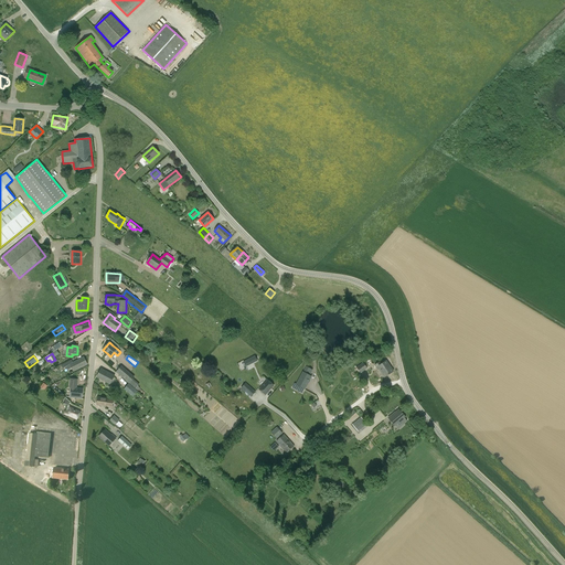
[(244,364),(252,361),(253,362),(256,360),(256,359),(255,355),(243,362),(244,364)]
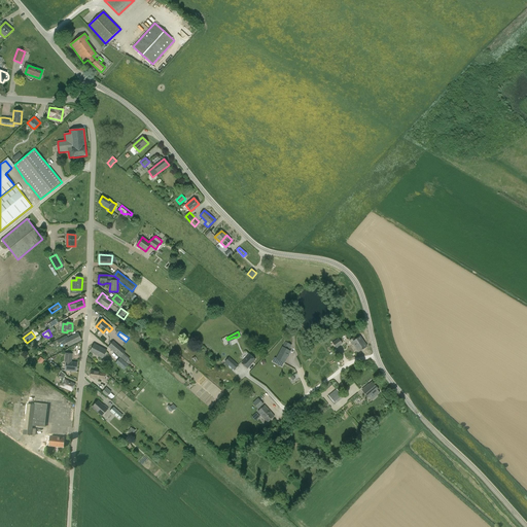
[(58,344),(65,340),(68,346),(81,340),(78,334),(68,339),(66,336),(57,341),(58,344)]
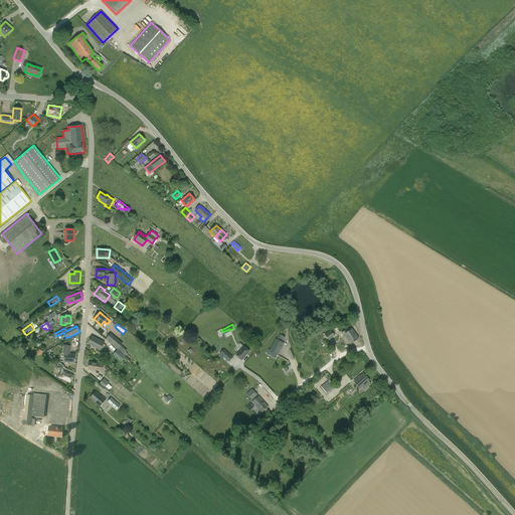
[(358,338),(352,329),(347,332),(345,330),(342,333),(344,337),(345,336),(350,344),(358,338)]
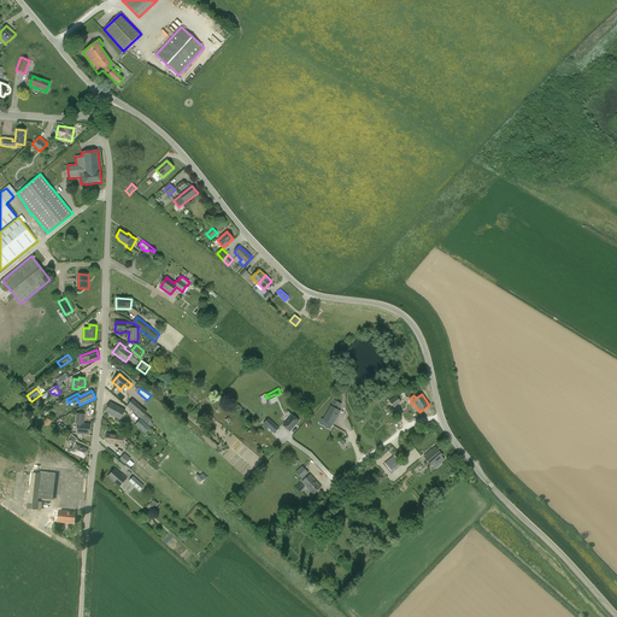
[(397,397),(389,401),(393,406),(400,401),(397,397)]
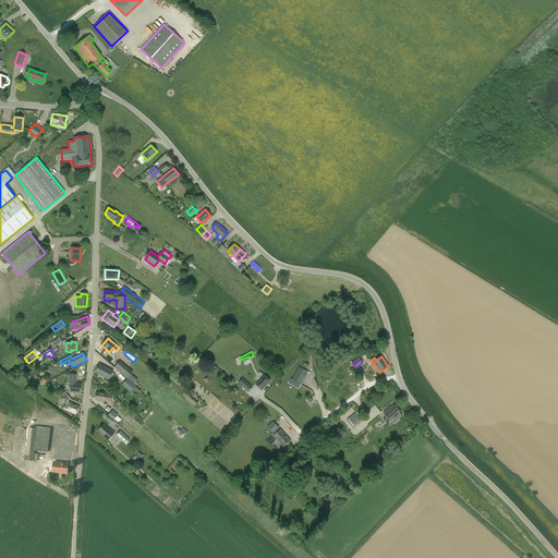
[(114,367),(126,378),(135,386),(136,387),(140,384),(136,380),(137,379),(131,374),(132,373),(120,361),(114,367)]
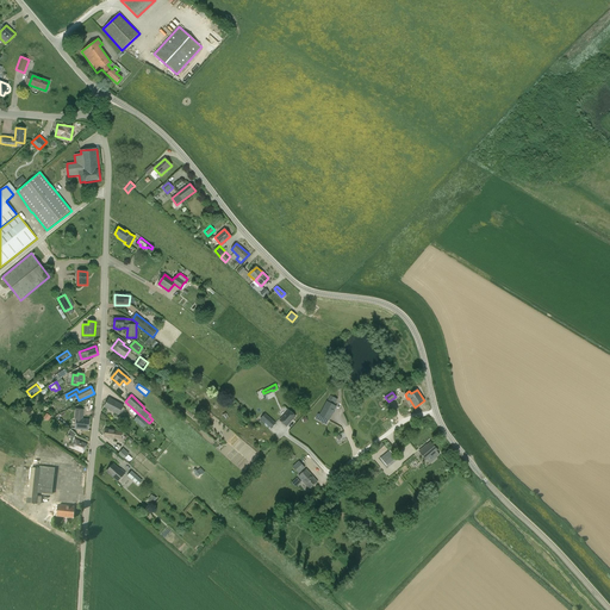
[(334,414),(335,411),(334,410),(336,406),(335,406),(337,400),(330,396),(327,402),(321,416),(329,419),(332,412),(334,414)]
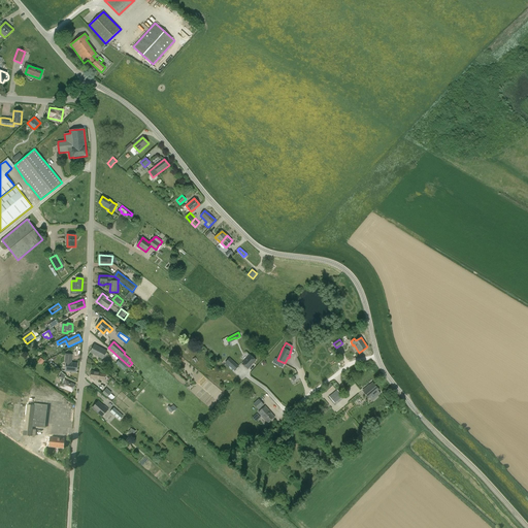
[(98,347),(94,344),(90,353),(103,359),(107,352),(100,348),(100,347),(98,345),(98,347)]
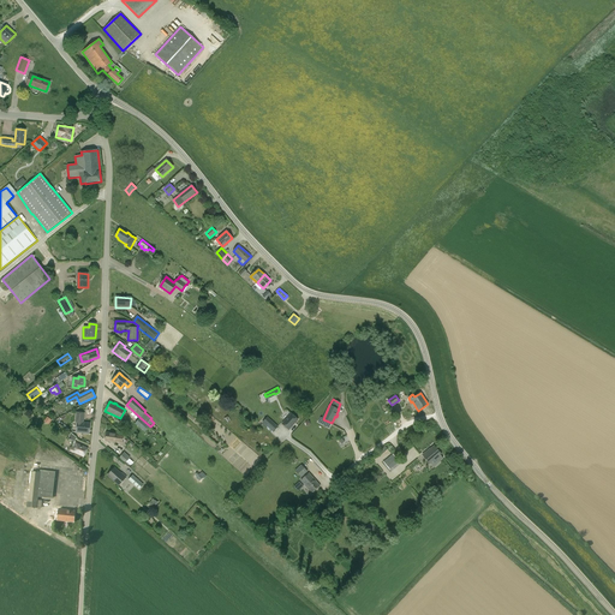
[(89,434),(90,423),(83,423),(84,413),(76,412),(76,423),(78,423),(77,433),(89,434)]
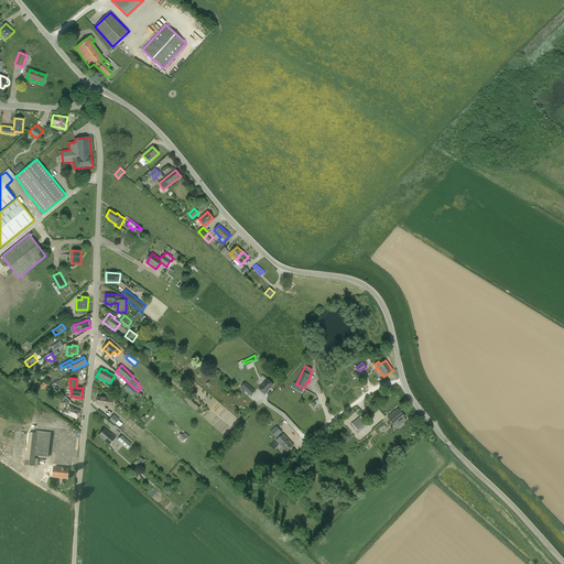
[(267,379),(258,389),(264,394),(273,386),(267,379)]
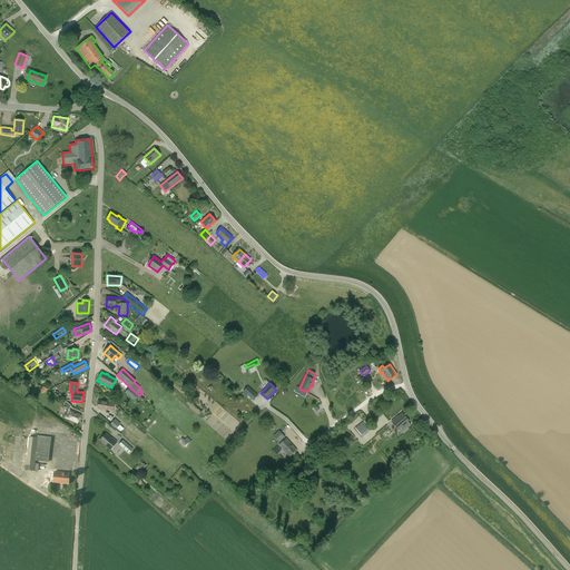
[(138,394),(129,386),(125,391),(134,399),(138,394)]
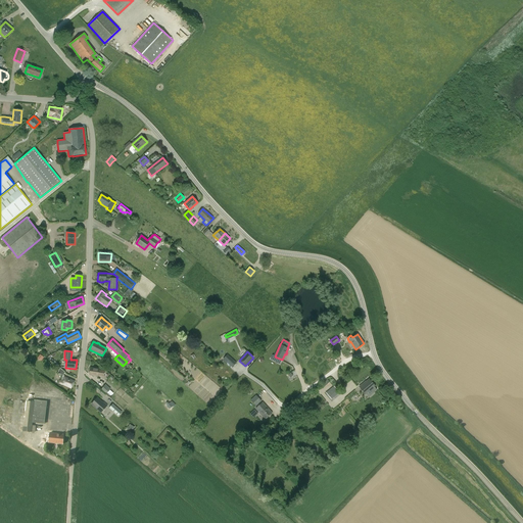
[(224,359),(227,362),(233,367),(237,363),(227,354),(224,359)]
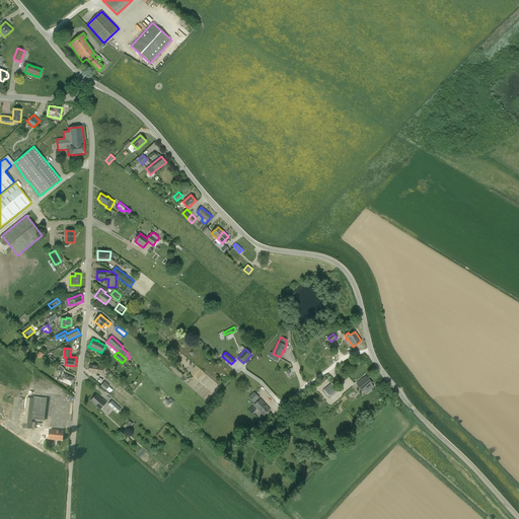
[(103,374),(104,369),(104,368),(98,367),(98,366),(89,365),(88,372),(97,373),(103,374)]
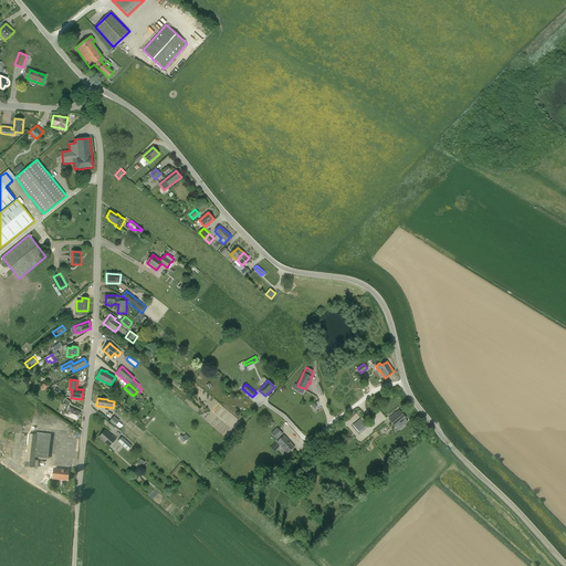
[(63,415),(66,417),(76,421),(81,411),(71,407),(69,412),(65,411),(63,415)]
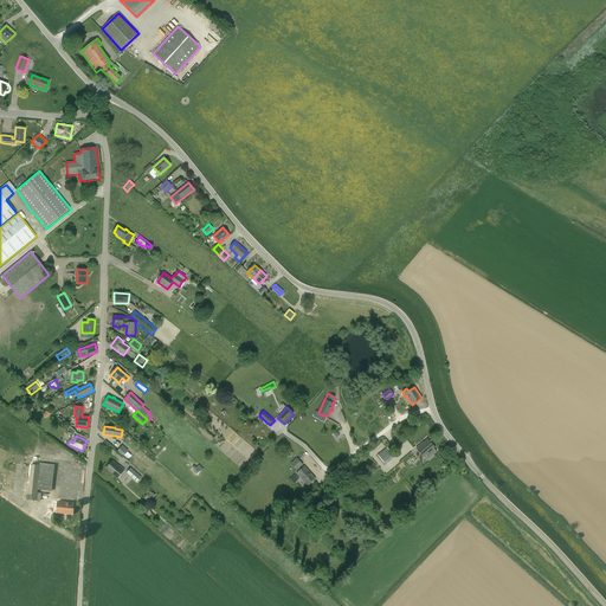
[(335,445),(333,440),(336,439),(335,436),(320,442),(321,447),(327,445),(328,447),(335,445)]
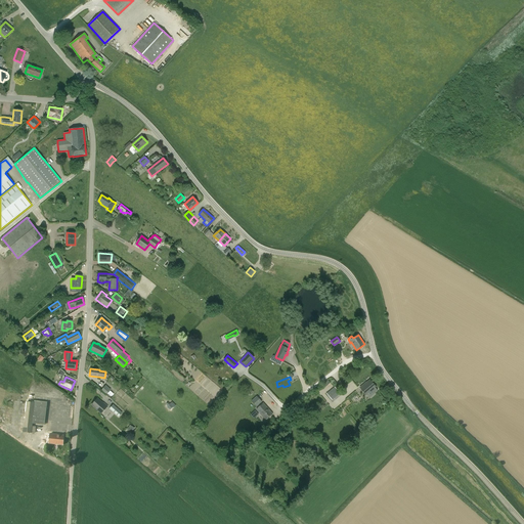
[(366,395),(373,390),(375,393),(378,390),(375,388),(376,387),(369,380),(360,388),(366,395)]
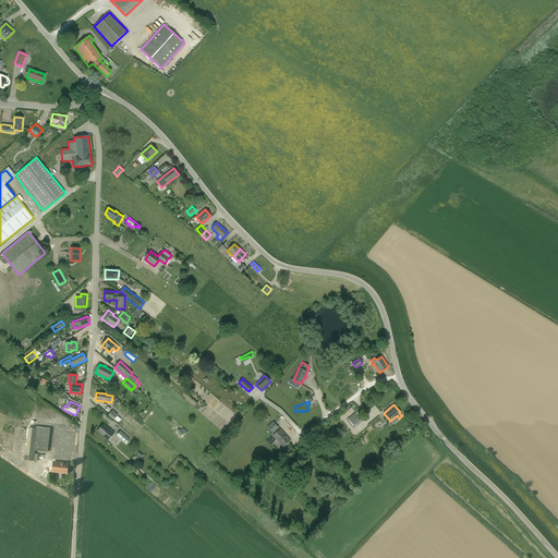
[(112,410),(108,415),(113,420),(118,415),(112,410)]
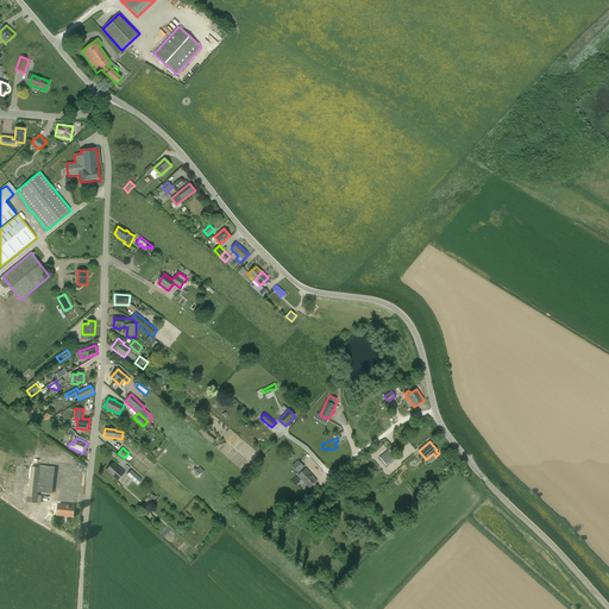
[(287,454),(292,459),(295,456),(290,451),(290,450),(289,451),(288,449),(286,452),(287,453),(286,454),(287,454)]
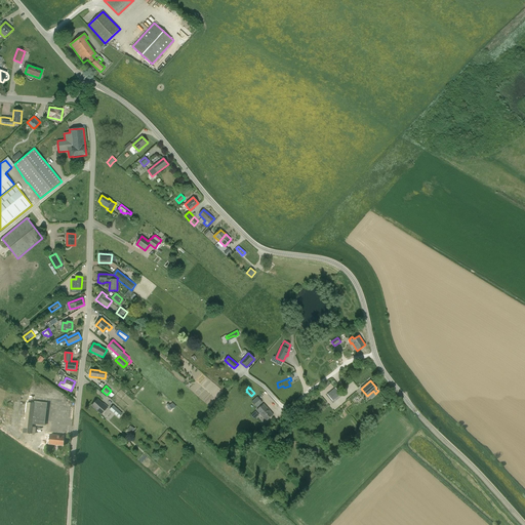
[(340,394),(335,388),(332,391),(337,397),(340,394)]
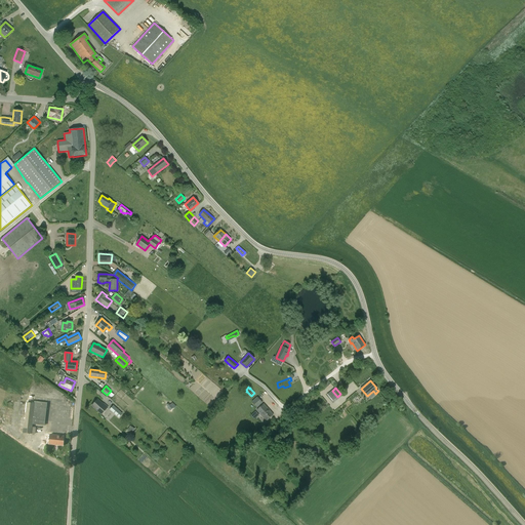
[(257,397),(251,402),(257,407),(263,403),(257,397)]
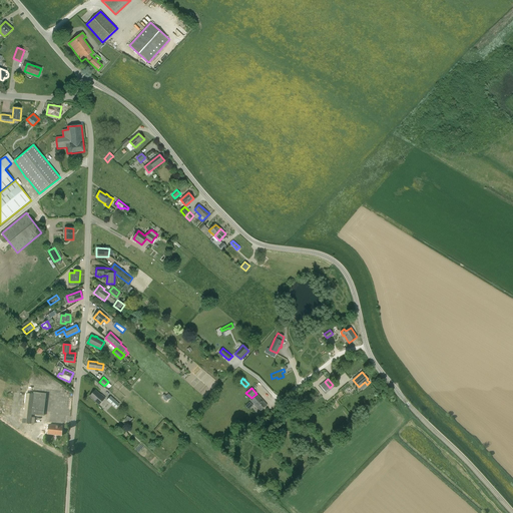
[(101,396),(95,390),(89,397),(99,405),(105,398),(102,395),(101,396)]
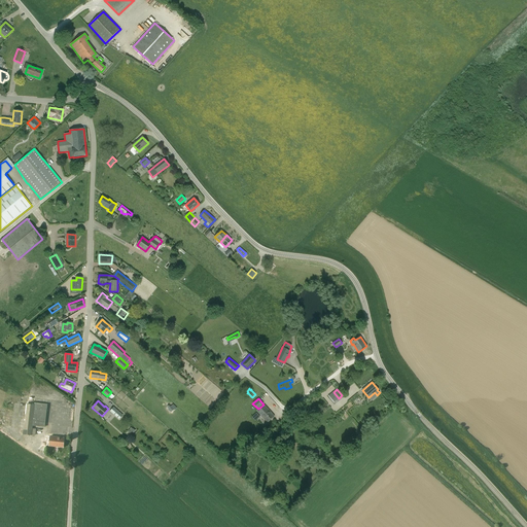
[(45,427),(47,405),(34,403),(34,405),(26,403),(23,434),(32,435),(35,436),(36,429),(32,428),(33,426),(45,427)]
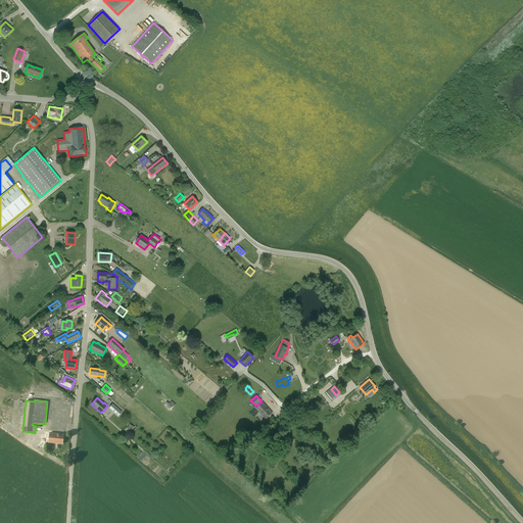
[(266,420),(272,413),(263,402),(255,409),(266,420)]
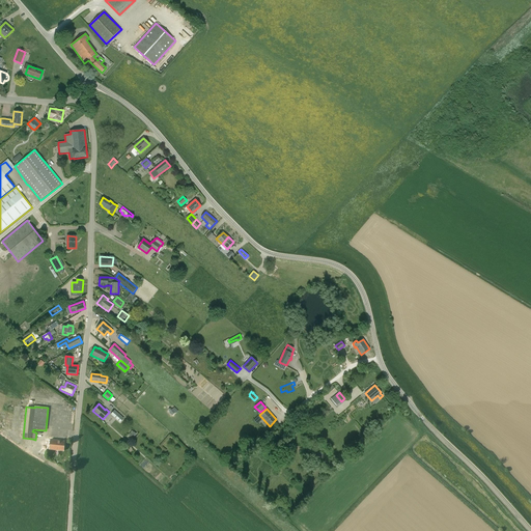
[(120,422),(123,419),(114,410),(111,414),(120,422)]
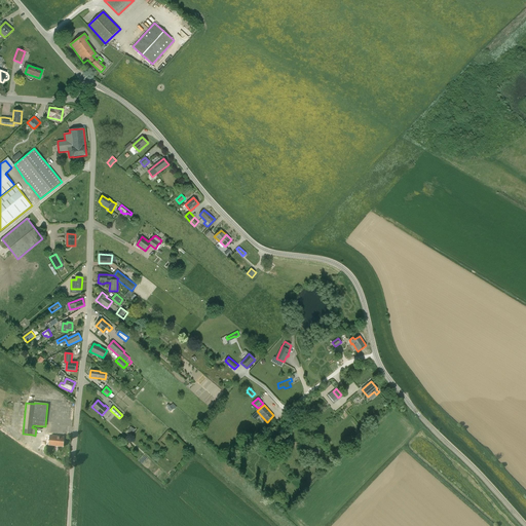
[(65,437),(49,436),(48,445),(64,447),(65,437)]
